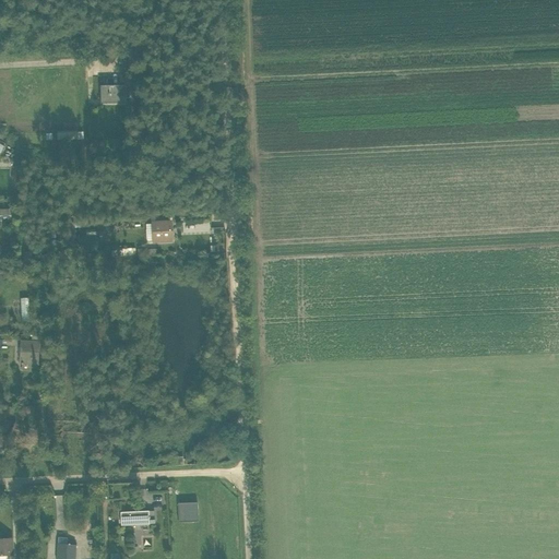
[(99,86),(100,105),(127,104),(126,86),(99,86)]
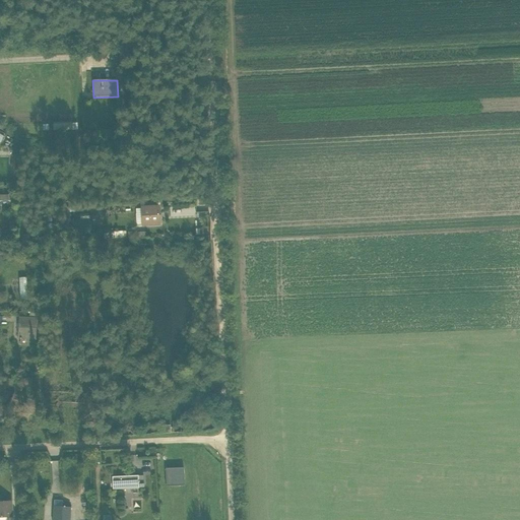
[(53,131),(72,130),(72,122),(53,123),(53,124),(49,125),(49,130),(53,130),(53,131)]
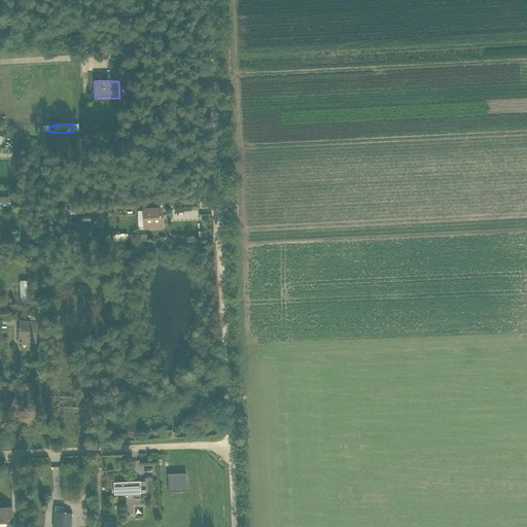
[(0,214),(13,214),(12,198),(0,198),(0,214)]
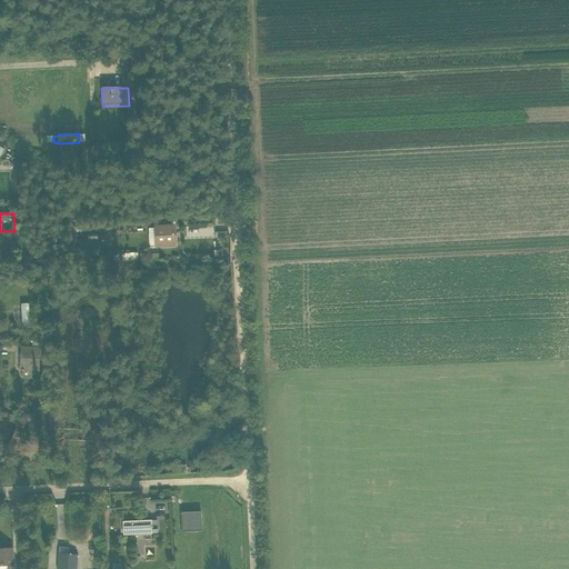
[(156,248),(176,248),(175,225),(155,226),(155,228),(148,229),(148,246),(156,246),(156,248)]
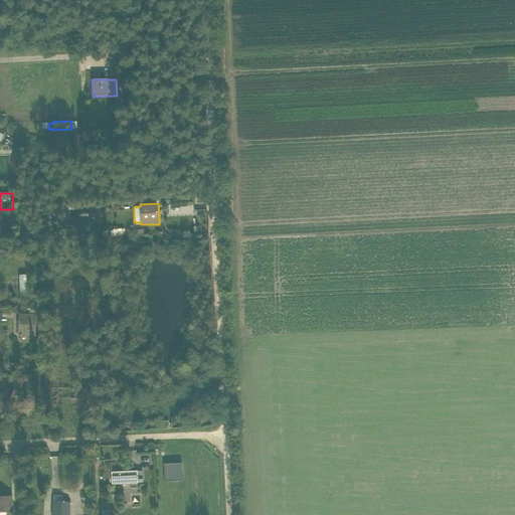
[(63,220),(68,220),(68,206),(64,206),(64,211),(59,211),(59,216),(63,216),(63,220)]
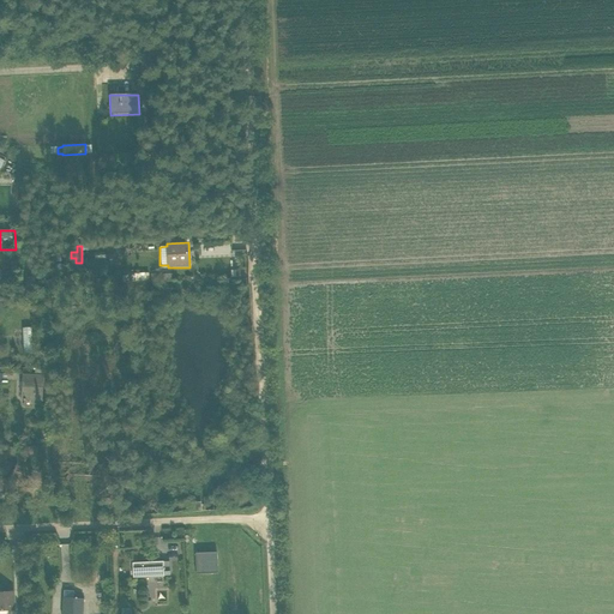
[(0,280),(2,283),(10,283),(14,278),(16,272),(11,266),(4,266),(0,269),(0,280)]
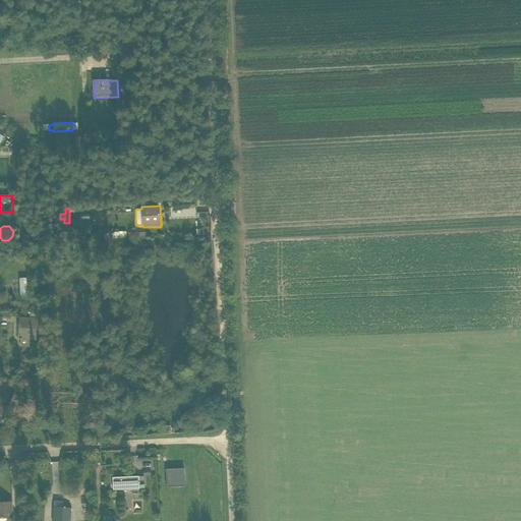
[(19,346),(35,347),(35,341),(36,341),(37,313),(30,313),(30,319),(19,317),(17,340),(20,340),(19,346)]
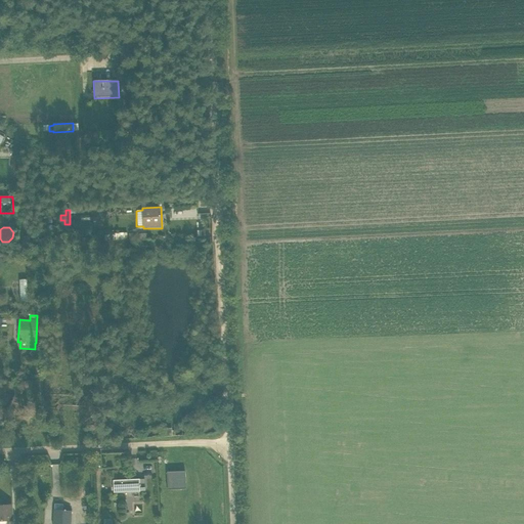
[(30,366),(30,381),(43,381),(43,377),(37,377),(37,366),(30,366)]
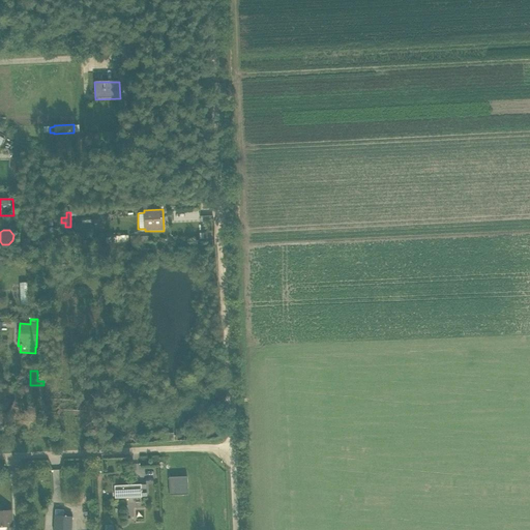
[(176,441),(188,441),(187,429),(175,430),(176,441)]
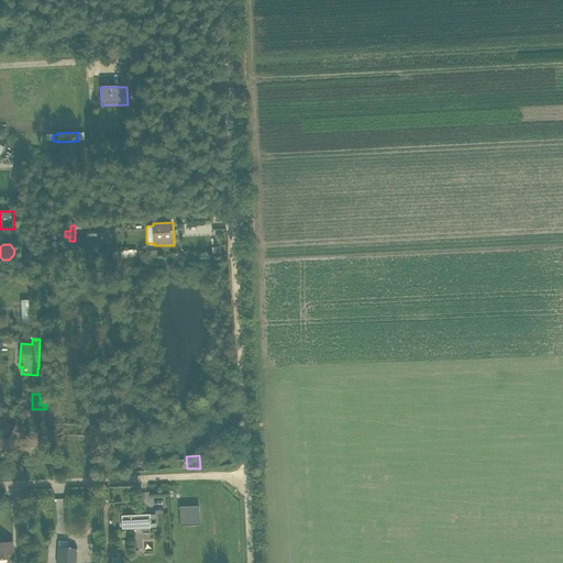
[(90,466),(85,459),(69,471),(75,478),(90,466)]
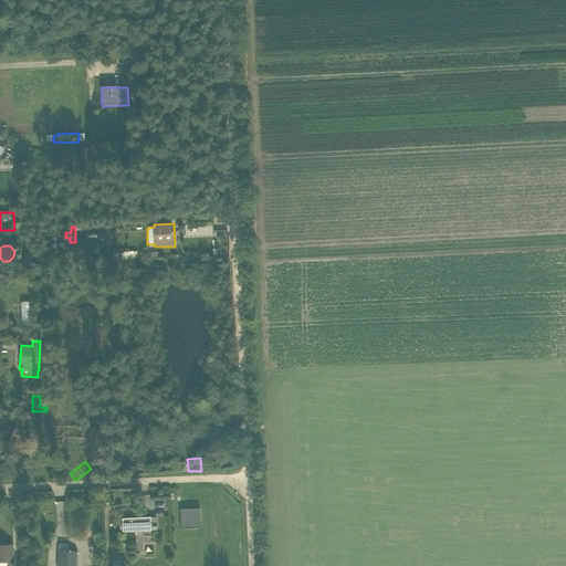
[(180,530),(200,528),(199,510),(179,510),(180,530)]
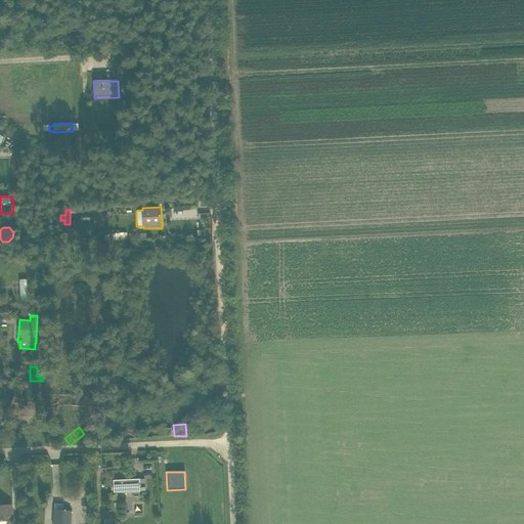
[(113,493),(139,492),(139,480),(113,481),(113,493)]
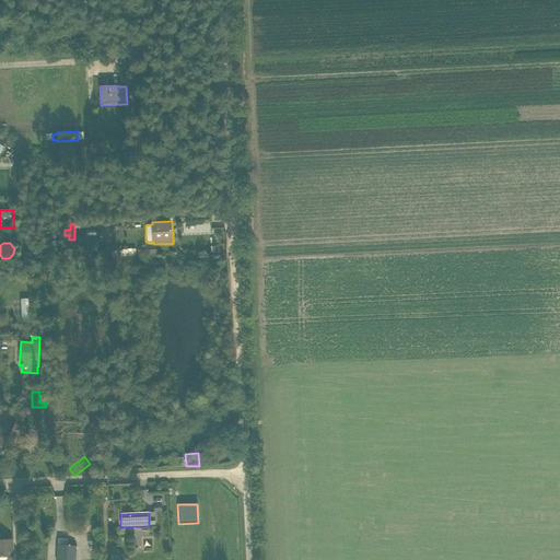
[(68,539),(57,538),(56,559),(74,559),(76,546),(68,545),(68,539)]
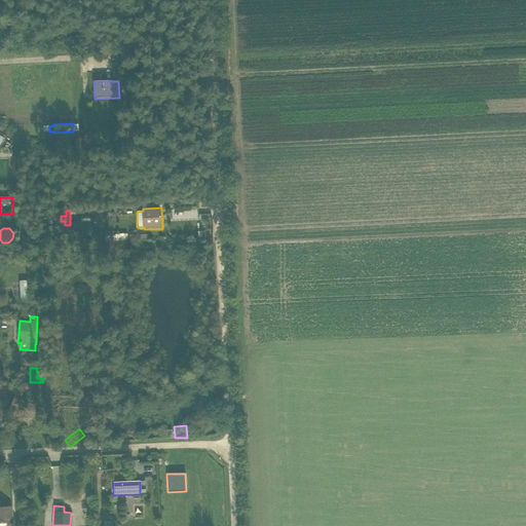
[(0,524),(12,524),(12,508),(0,508),(0,524)]
